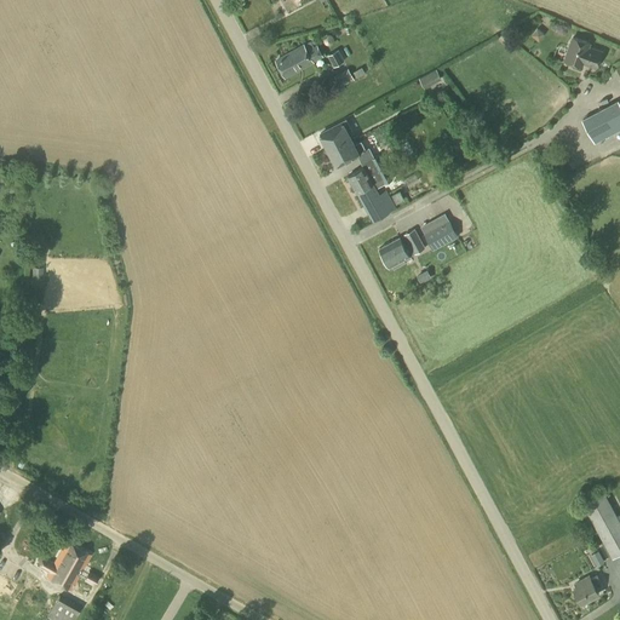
[(596,68),(601,51),(587,47),(589,42),(573,38),(566,61),(581,65),(583,63),(596,68)]
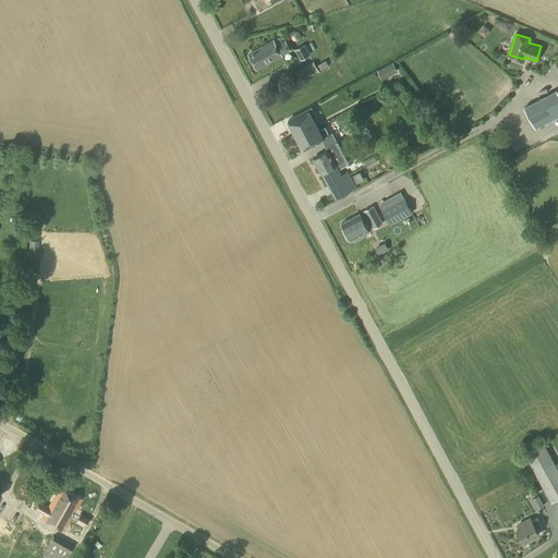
[(277,47),(274,41),(249,56),(257,70),(282,56),(291,50),(286,41),(277,47)]
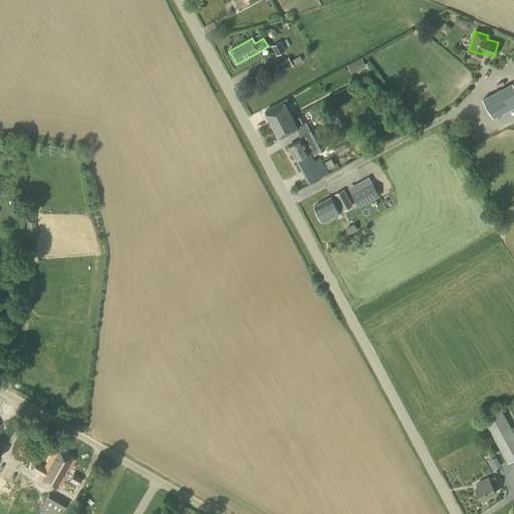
[(276,55),(285,51),(280,41),(271,46),(276,55)]
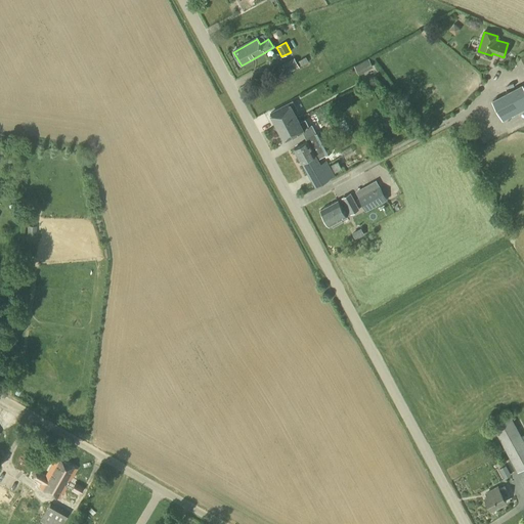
[(301,67),(309,62),(306,57),(298,61),(301,67)]
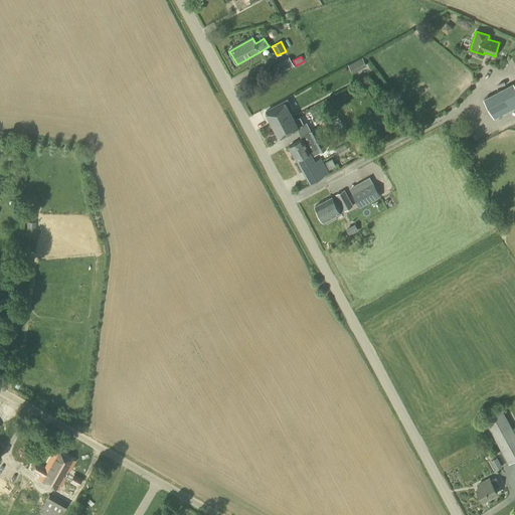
[(352,73),(367,66),(362,57),(348,64),(352,73)]
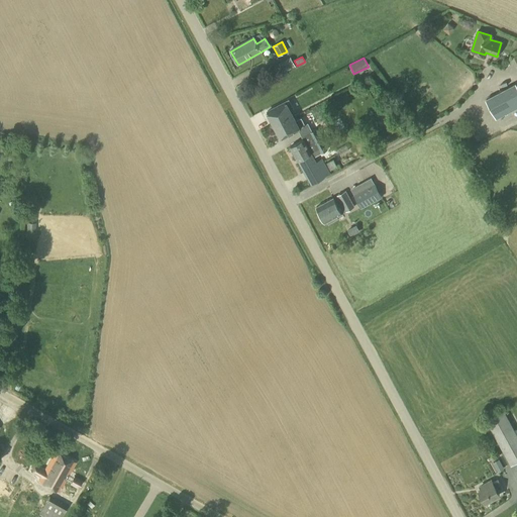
[(496,119),(516,107),(516,87),(515,84),(486,99),(496,119)]
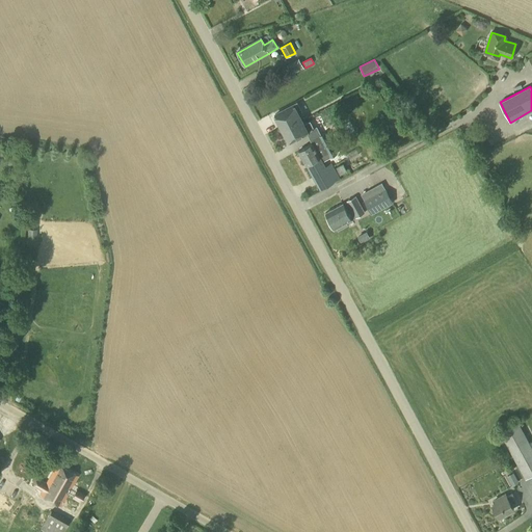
[(299,115),(299,116),(303,114),(298,105),(297,102),(273,114),(281,127),(289,123),(291,125),(292,124),(292,123),(295,122),(293,120),(299,115)]
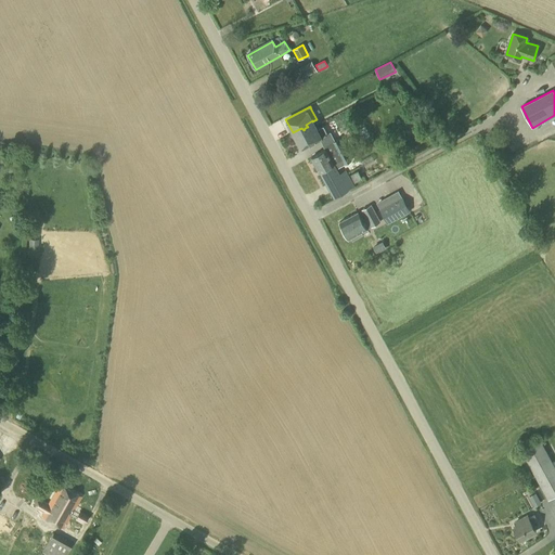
[(317,130),(312,121),(312,120),(306,125),(308,127),(305,128),(305,129),(304,130),(301,128),(293,132),(300,146),(325,133),(323,128),(317,130)]
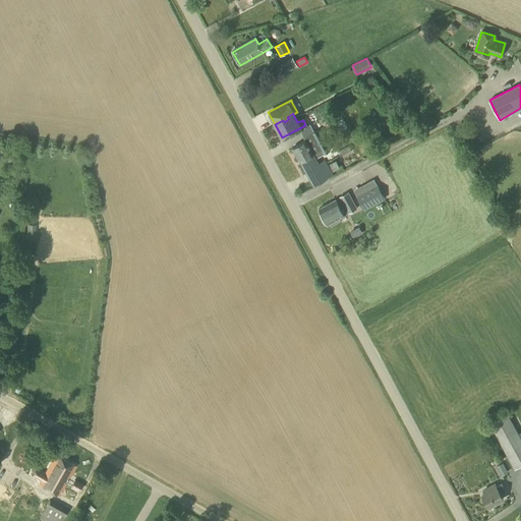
[(337,148),(327,129),(321,132),(319,129),(304,138),(305,140),(292,148),(313,185),(327,178),(316,159),(337,148)]
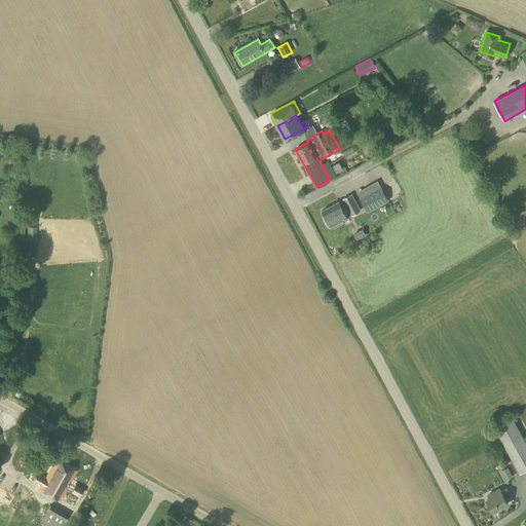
[(336,173),(343,168),(339,161),(332,165),(336,173)]
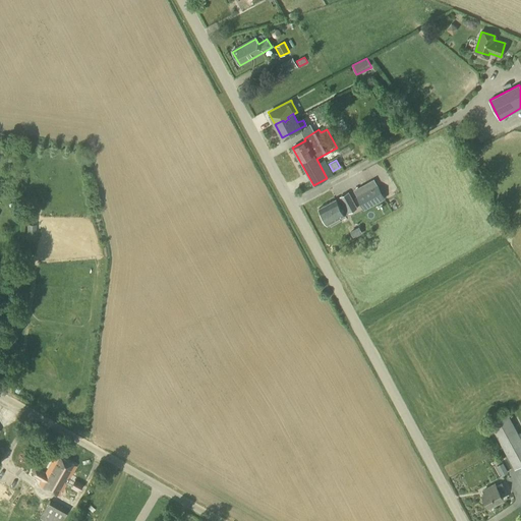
[(373,179),(367,183),(370,188),(378,185),(373,179)]
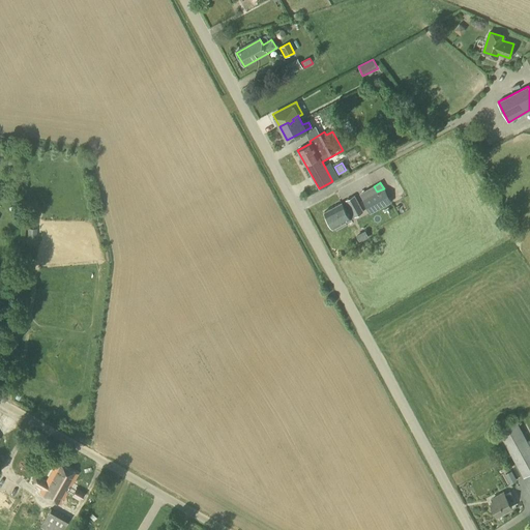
[(370,214),(391,202),(384,188),(377,192),(362,200),(370,214)]
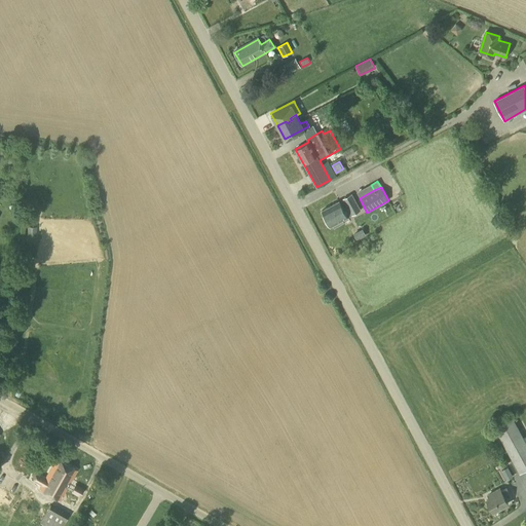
[(361,211),(352,194),(343,199),(346,205),(343,208),(339,201),(322,211),(331,227),(332,226),(334,228),(343,223),(342,221),(361,211)]
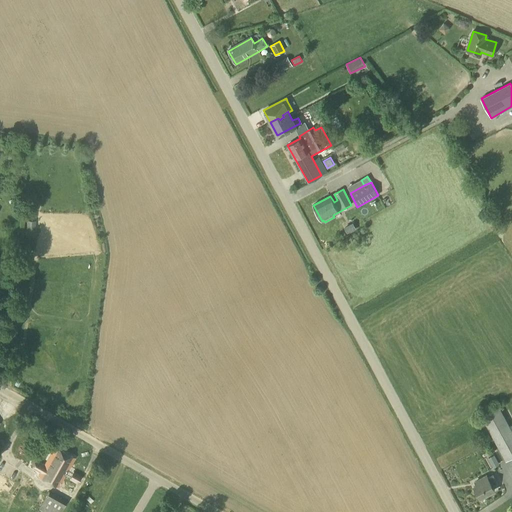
[(35,233),(35,221),(27,220),(26,233),(35,233)]
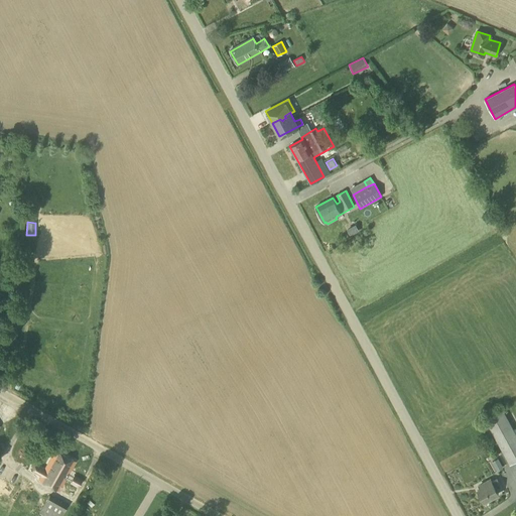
[(348,229),(351,236),(360,232),(357,225),(348,229)]
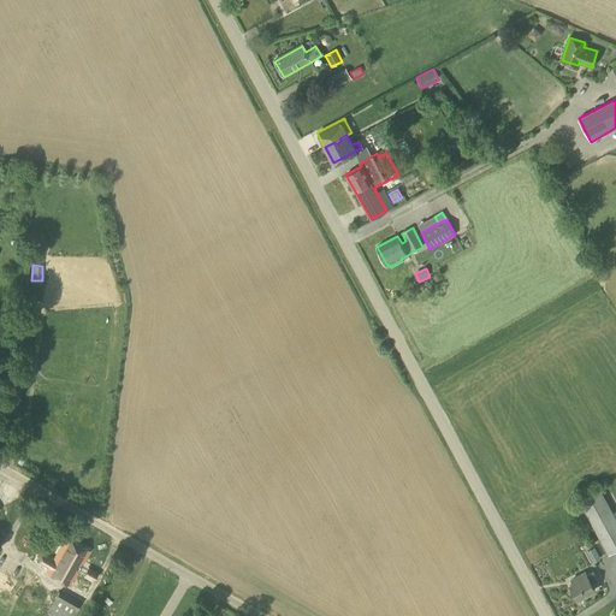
[(615,510),(612,513),(600,490),(579,502),(608,555),(615,550),(615,510)]
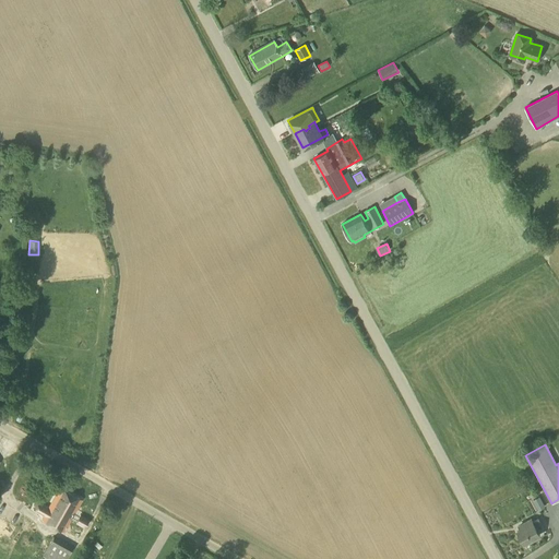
[(88,521),(74,514),(82,501),(60,489),(43,521),(64,533),(71,520),(85,527),(88,521)]
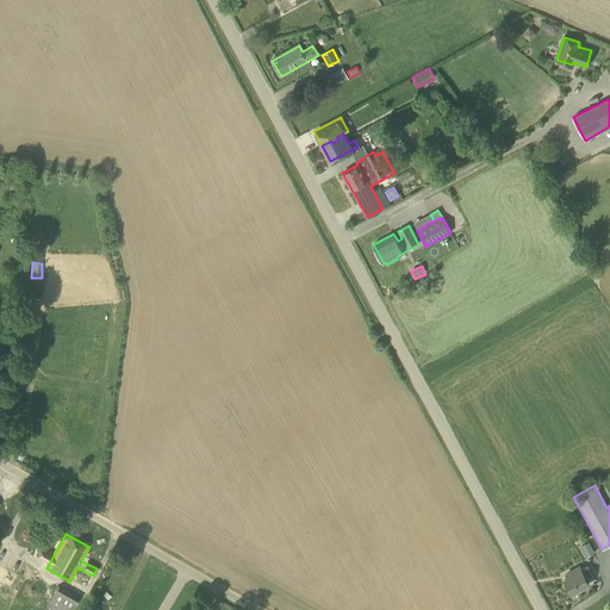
[(0,564),(0,587),(20,597),(35,566),(8,554),(4,566),(0,564)]
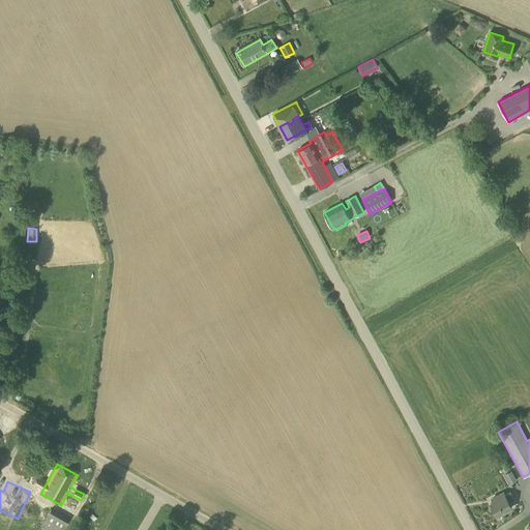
[(516,500),(510,491),(504,494),(504,493),(491,500),(493,503),(490,504),(497,517),(512,507),(509,503),(516,500)]
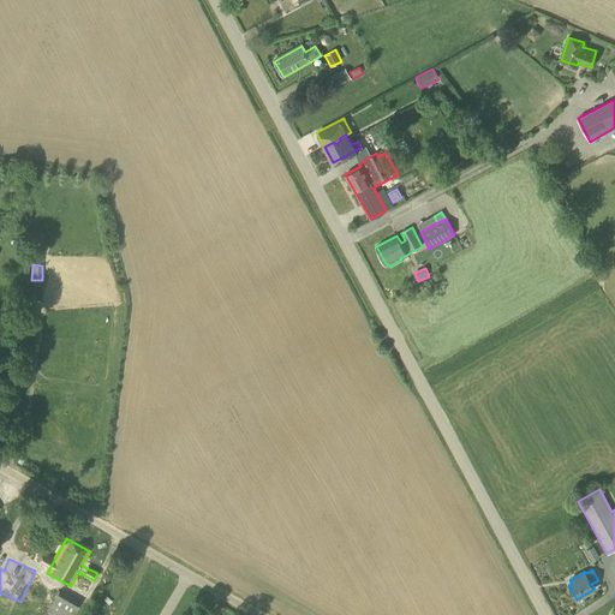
[(51,614),(72,614),(81,602),(59,590),(47,613),(51,614)]
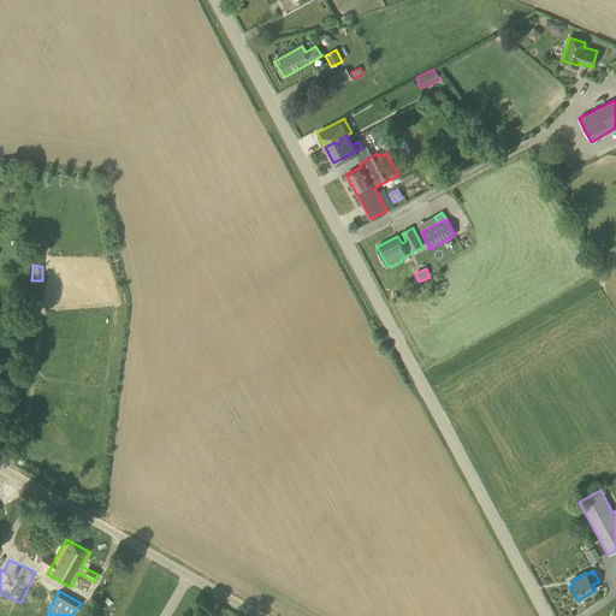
All buildings are outlined.
